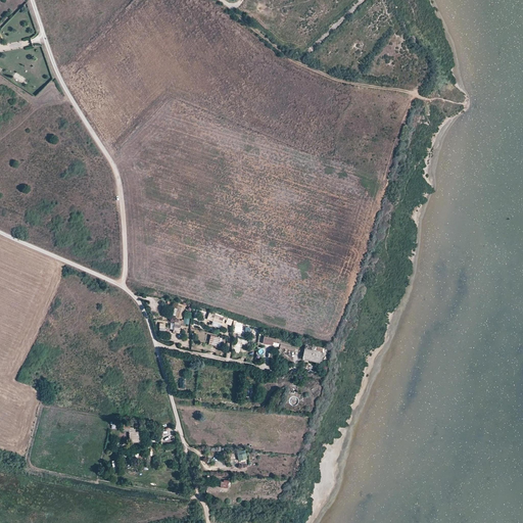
[(176,305),(173,316),(182,319),(185,307),(176,305)]
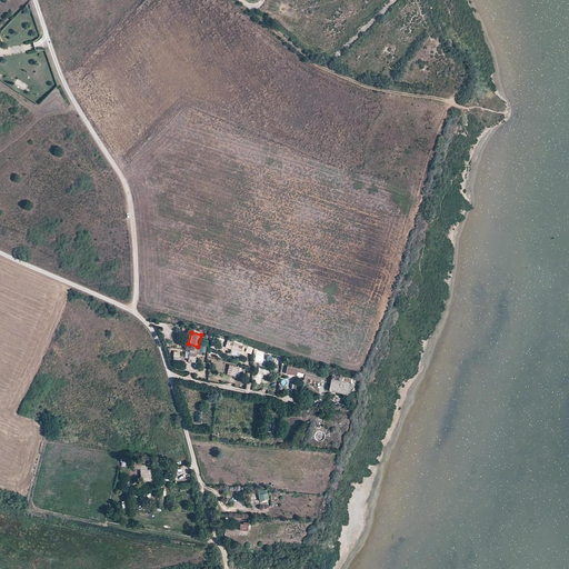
[(265,357),(263,357),(263,352),(255,352),(255,361),(263,362),(265,357)]
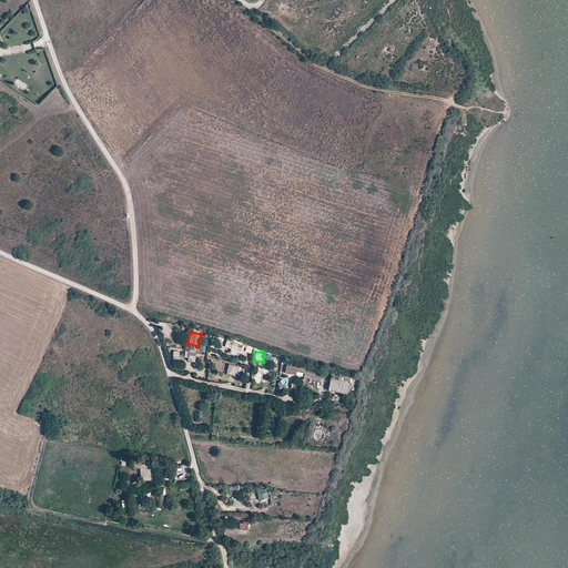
[(296,372),(305,373),(306,366),(301,365),(300,368),(286,366),(285,374),(291,375),(291,374),(296,375),(296,372)]
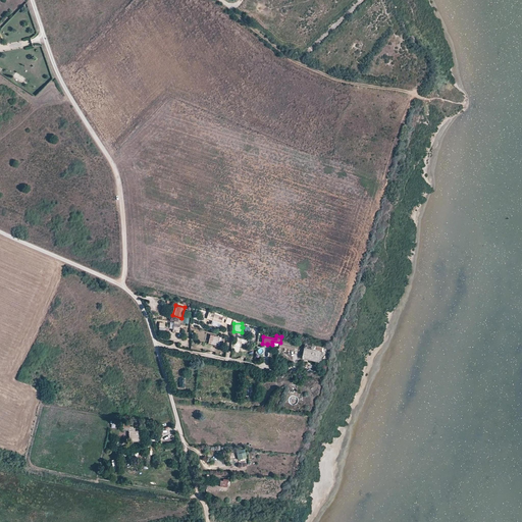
[(281,336),(280,343),(279,344),(295,349),(297,350),(299,342),(281,336)]
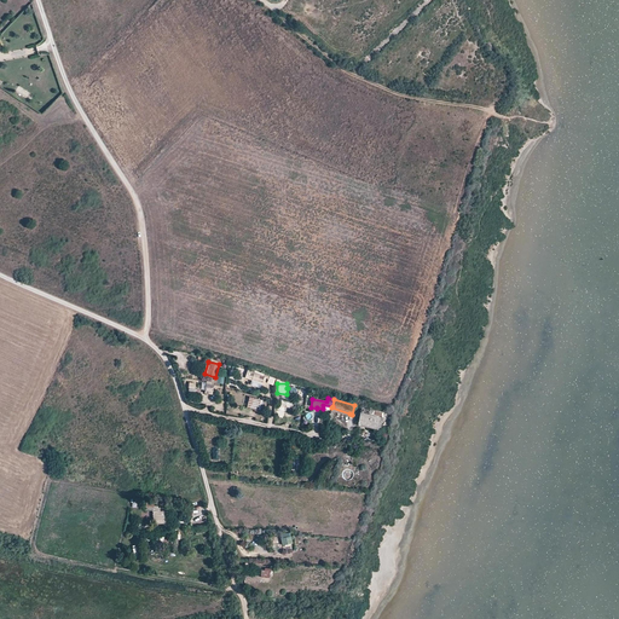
[(362,408),(359,424),(380,428),(382,411),(362,408)]
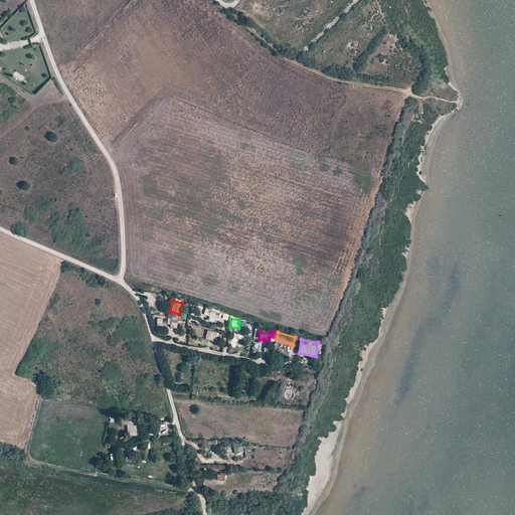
[(128,432),(138,431),(138,424),(133,425),(133,422),(130,422),(131,425),(127,425),(128,432)]
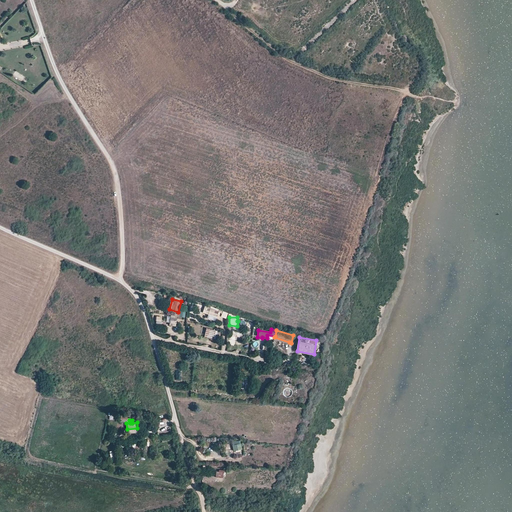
[(236,455),(243,454),(241,444),(234,445),(236,455)]
